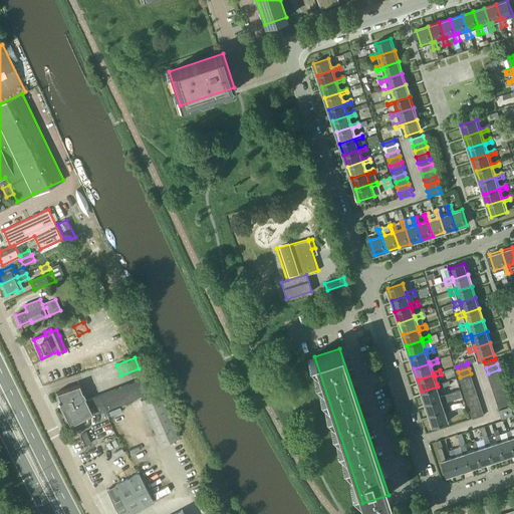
[(488,373),(489,379),(501,375),(499,369),(488,373)]
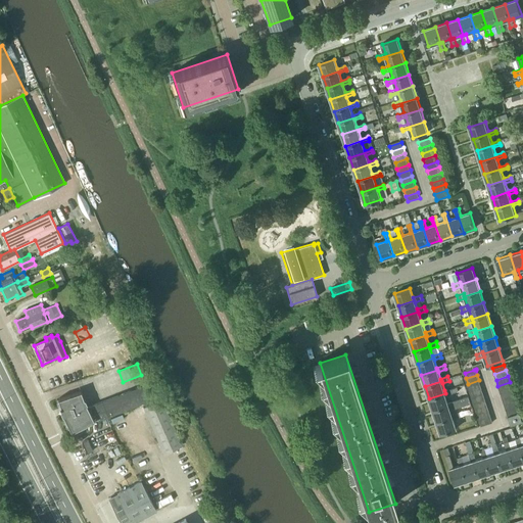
[(470,390),(481,386),(479,380),(468,384),(470,390)]
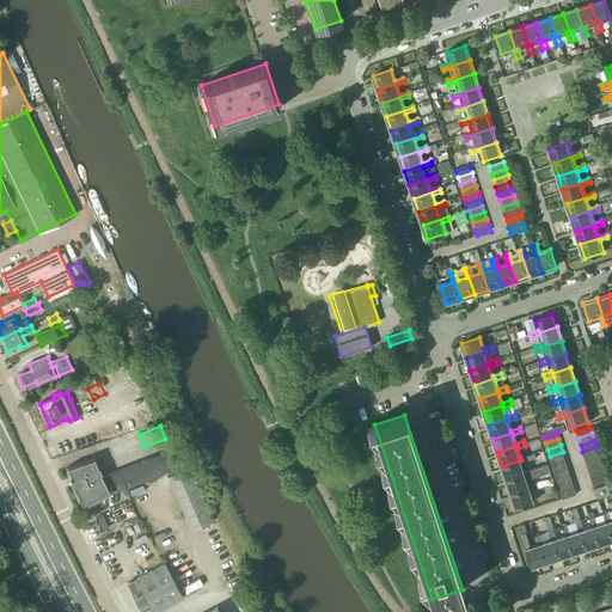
[(597,447),(582,452),(585,459),(599,454),(597,447)]
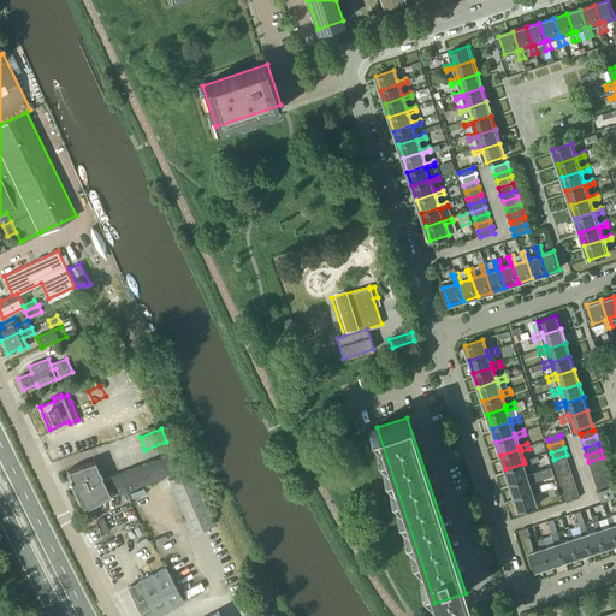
[(111,496),(105,483),(111,480),(116,495),(181,472),(173,454),(160,458),(160,460),(122,473),(120,473),(104,480),(99,471),(95,460),(94,461),(95,461),(70,469),(69,469),(72,480),(73,480),(76,487),(73,487),(84,508),(110,496),(111,496)]
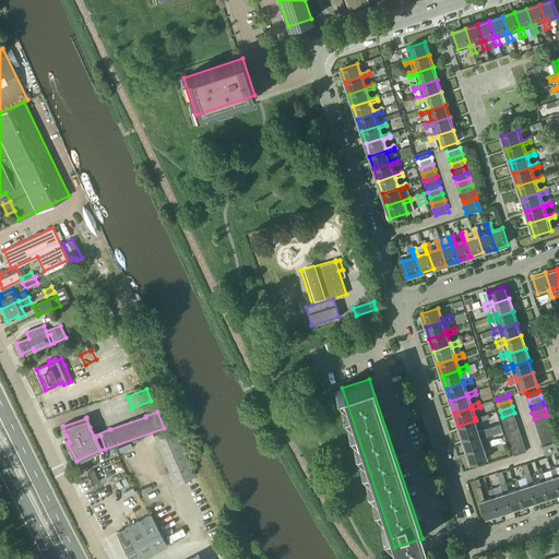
[(502,417),(504,423),(516,419),(514,413),(502,417)]
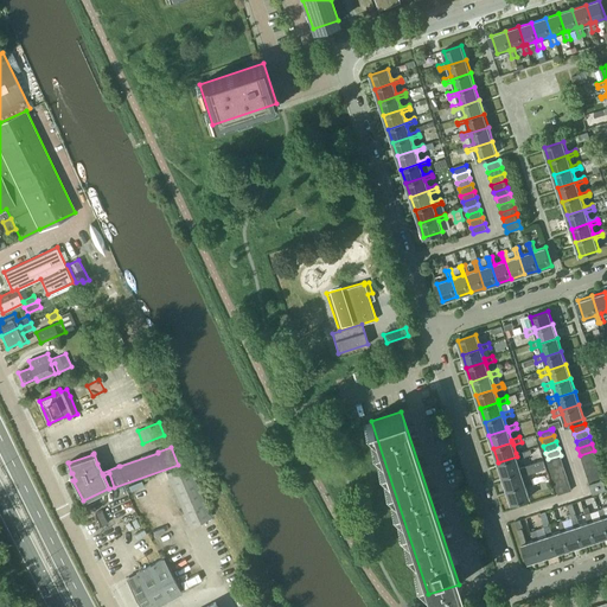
[(498,462),(503,475),(521,470),(521,467),(517,459),(526,457),(525,453),(525,451),(516,453),(517,457),(498,462)]
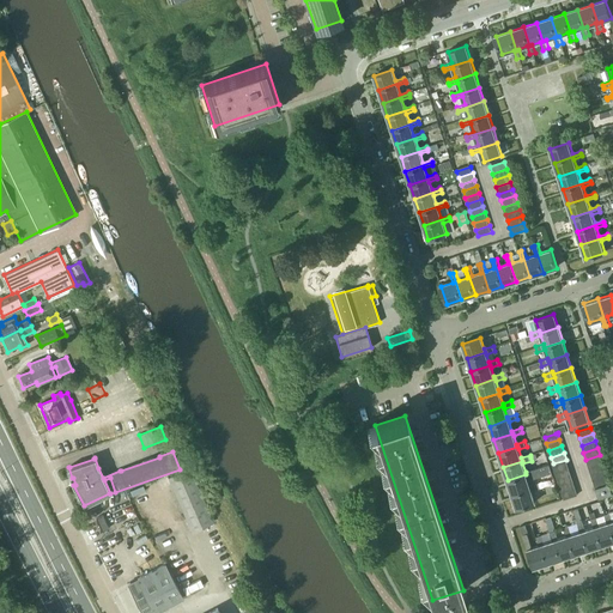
[(586,460),(588,467),(602,462),(600,455),(586,460)]
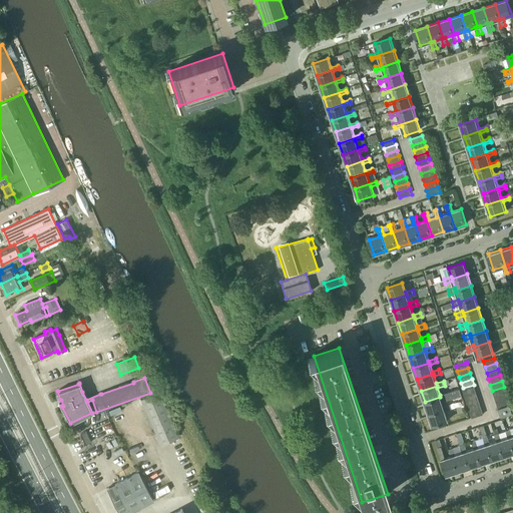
[(465,394),(476,391),(474,385),(463,388),(465,394)]
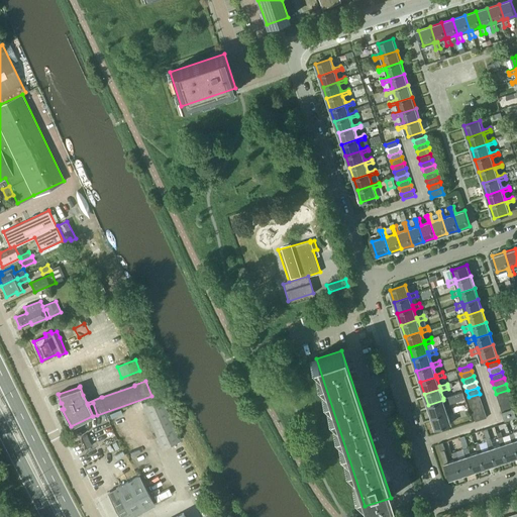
[(508,390),(496,394),(498,399),(510,396),(508,390)]
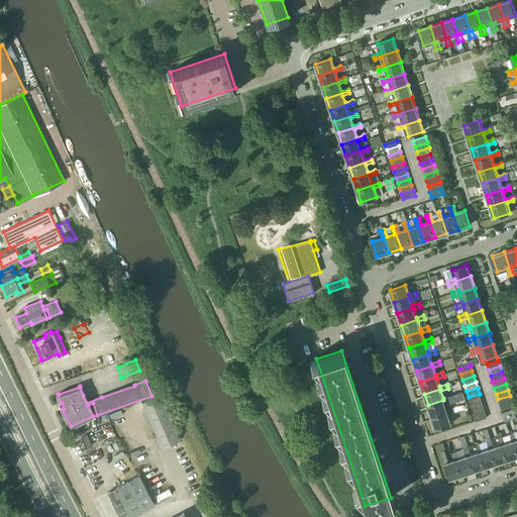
[(428,405),(432,416),(447,411),(447,409),(445,404),(466,398),(462,391),(443,398),(443,400),(428,405)]
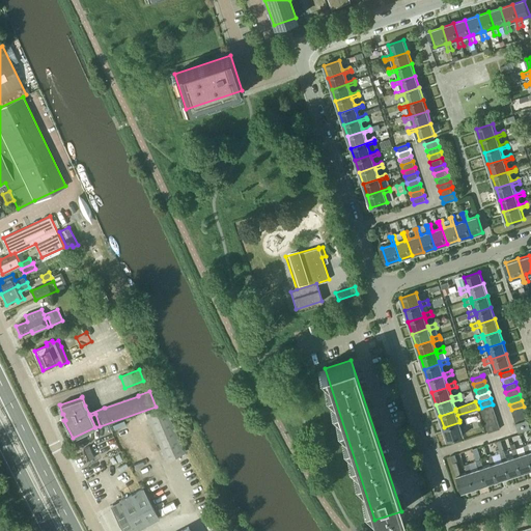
[(186,452),(165,404),(146,413),(166,460),(186,452)]
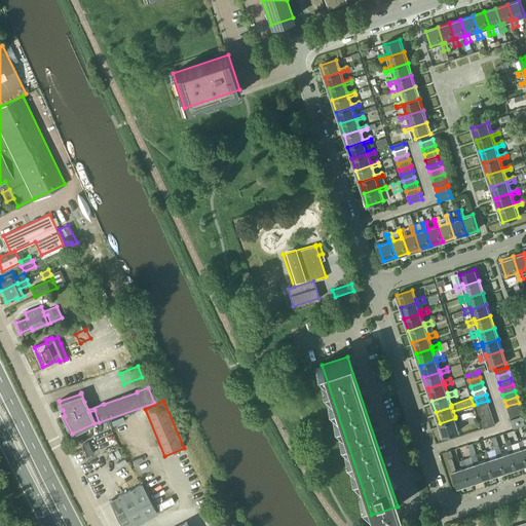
[(477,404),(479,410),(490,406),(488,401),(477,404)]
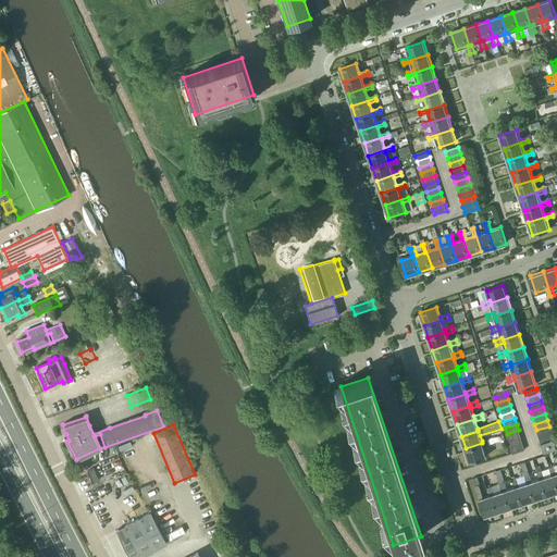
[(536,430),(539,436),(552,432),(549,426),(536,430)]
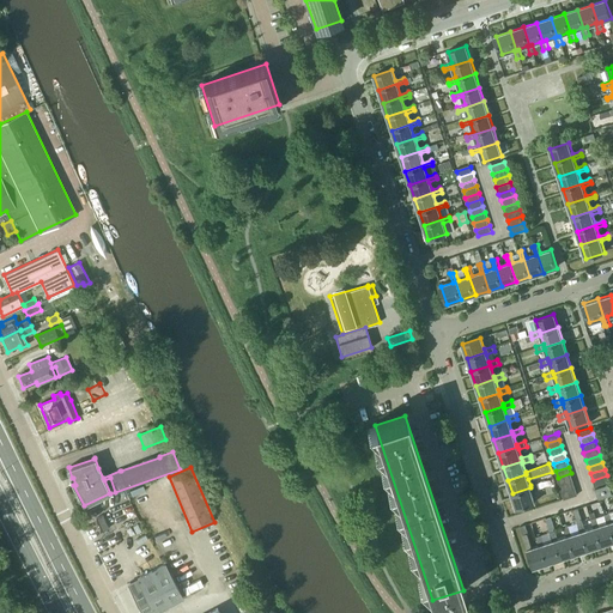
[(560,485),(574,480),(571,473),(558,478),(560,485)]
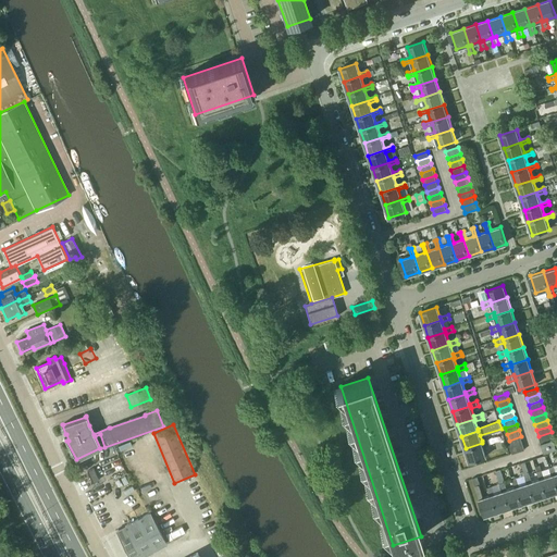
[(539,436),(541,443),(554,438),(552,432),(539,436)]
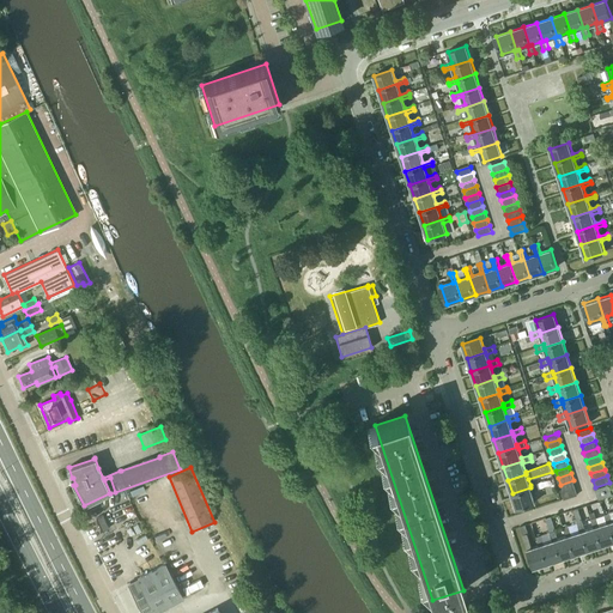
[(560,485),(563,491),(576,487),(574,480),(560,485)]
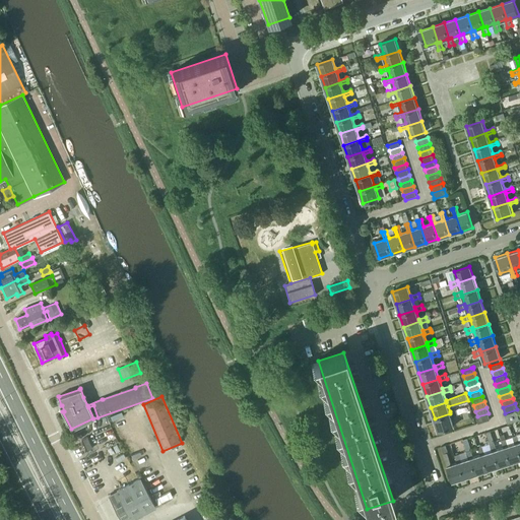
[(435,418),(439,431),(454,426),(451,416),(459,413),(457,409),(450,411),(450,413),(435,418)]
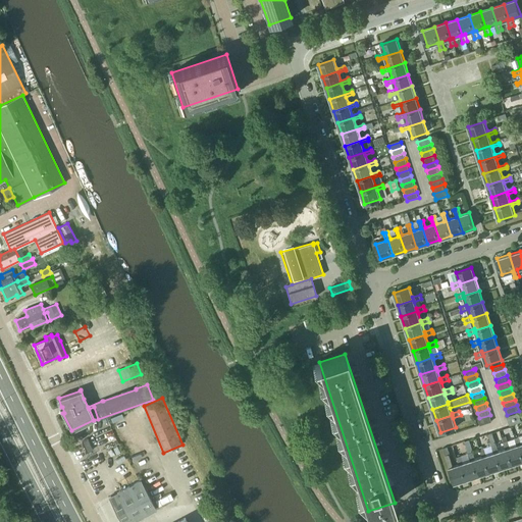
[(510,423),(521,419),(519,411),(507,415),(510,423)]
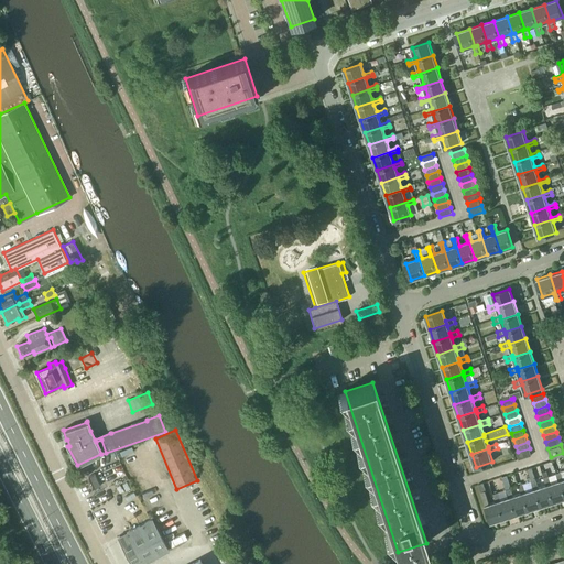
[(531,454),(530,448),(518,452),(519,458),(531,454)]
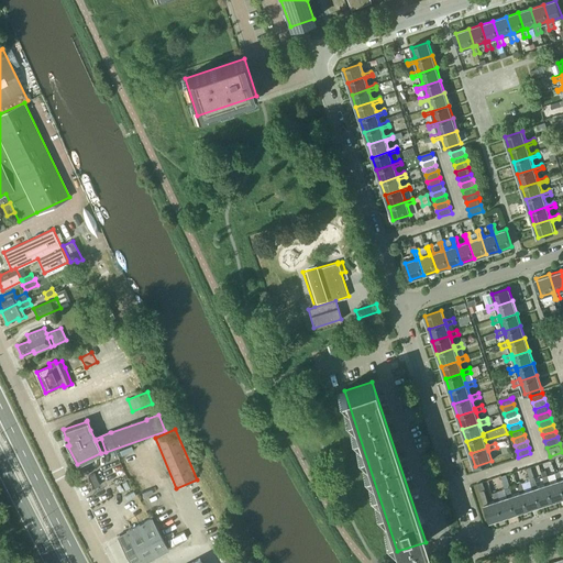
[(95,473),(89,475),(95,487),(100,485),(95,473)]
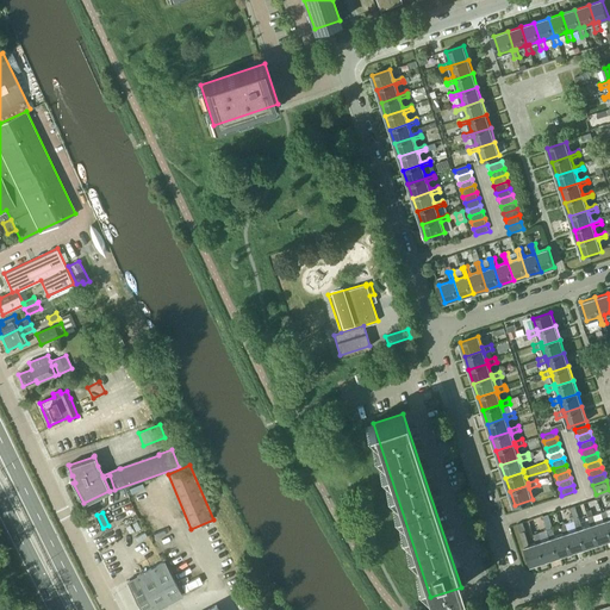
[(593,523),(599,541),(609,537),(609,528),(607,518),(604,520),(596,522),(593,514),(587,516),(590,524),(593,523)]
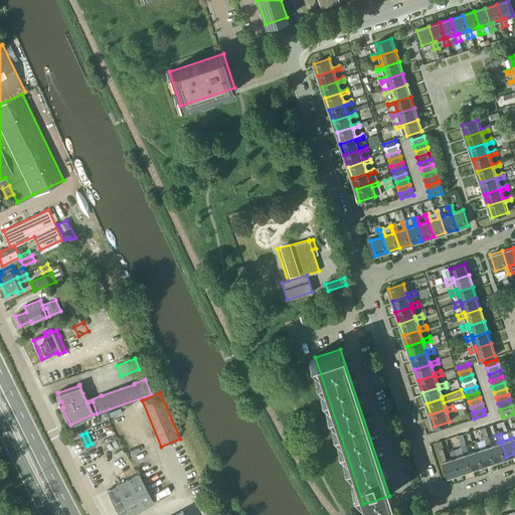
[(489,446),(494,461),(506,457),(501,442),(498,443),(491,445),(488,438),(484,439),(487,447),(489,446)]
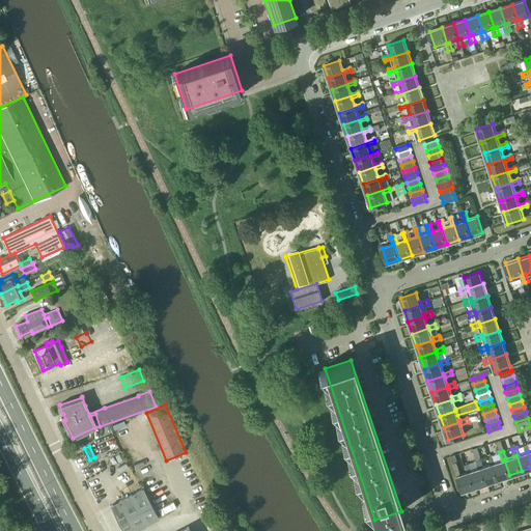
[(493,463),(498,479),(509,475),(504,459),(502,460),(495,463),(492,455),(486,456),(490,464),(493,463)]
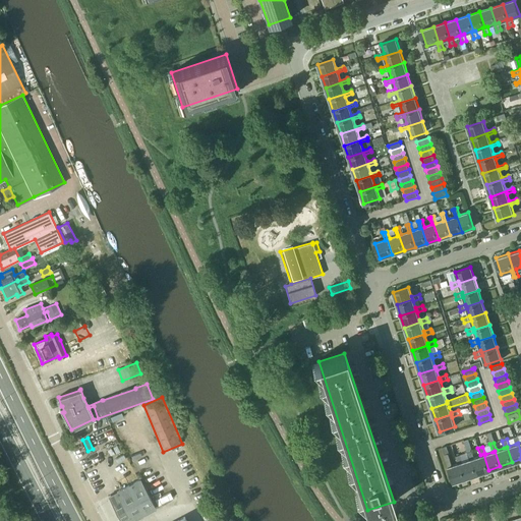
[(472,458),(477,473),(488,470),(483,454),(480,455),(473,458),(471,450),(469,451),(466,452),(469,459),(472,458)]
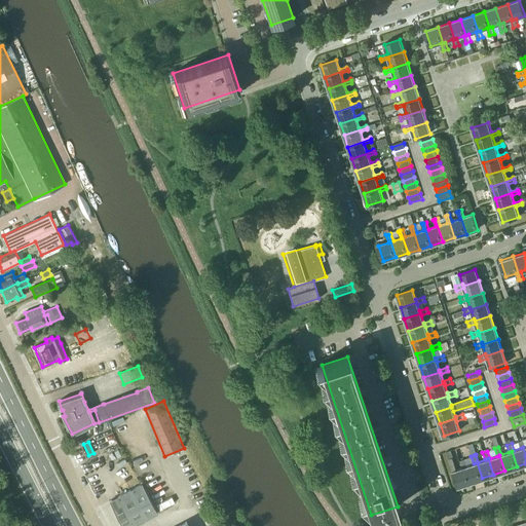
[(464,466),(470,482),(482,478),(477,462),(474,463),(466,465),(463,458),(459,460),(461,467),(464,466)]
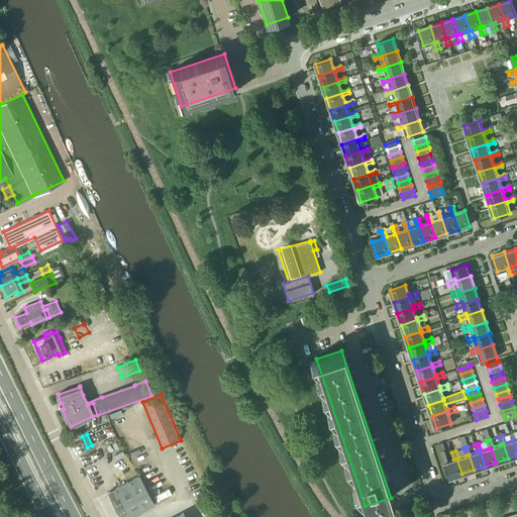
[(453,459),(444,462),(450,478),(461,474),(456,458),(453,459)]
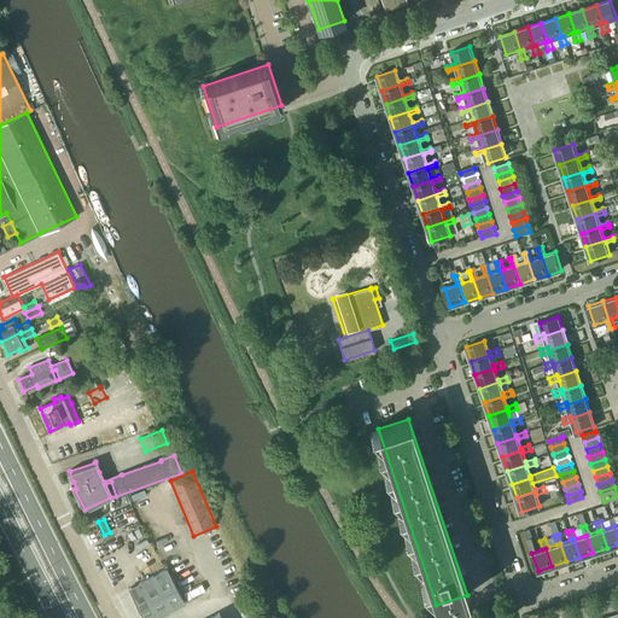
[(129,588),(144,617),(155,617),(184,602),(165,569),(129,588)]
